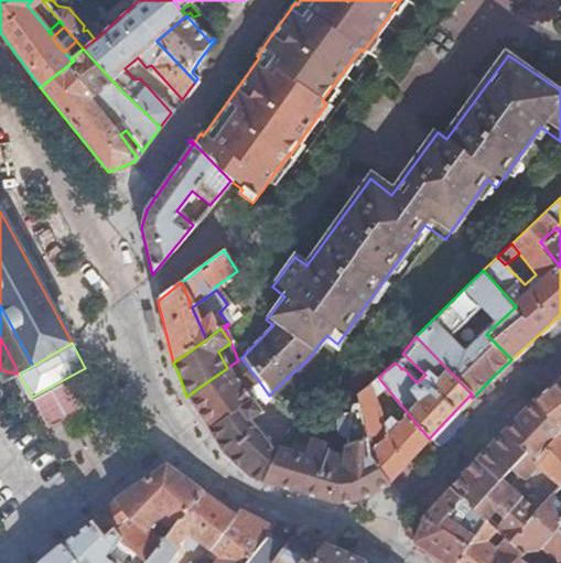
[(395,363),(402,354),(399,349),(391,356),(395,363)]
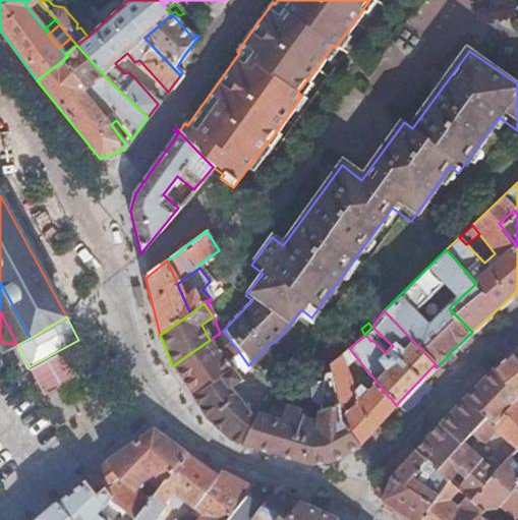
[(376,330),(371,327),(364,335),(368,338),(376,330)]
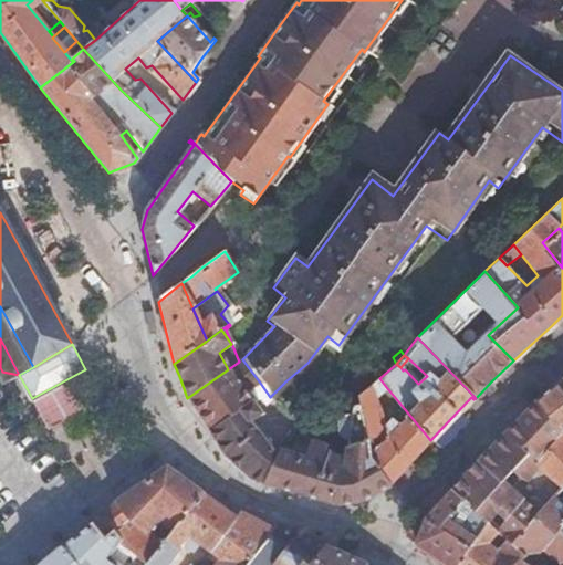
[(228,369),(187,398),(198,412),(209,430),(251,401),(254,405),(259,401),(262,406),(266,403),(271,397),(270,397),(260,383),(242,359),(239,362),(228,369)]
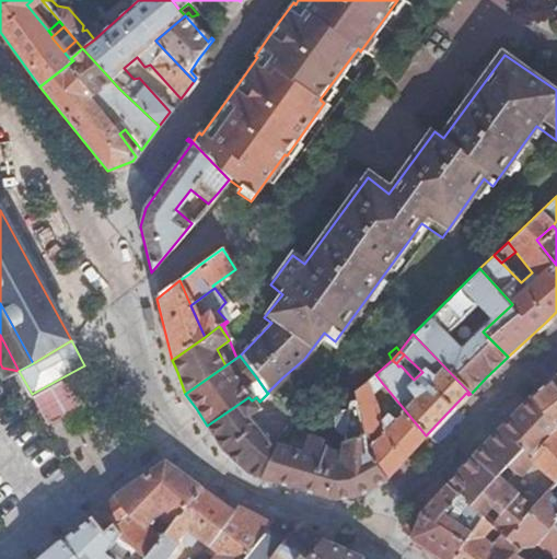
[(375,456),(385,479),(402,461),(426,435),(399,404),(395,408),(384,418),(373,391),(378,387),(383,384),(375,374),(355,392),(357,402),(359,405),(363,420),(368,433),(375,456)]
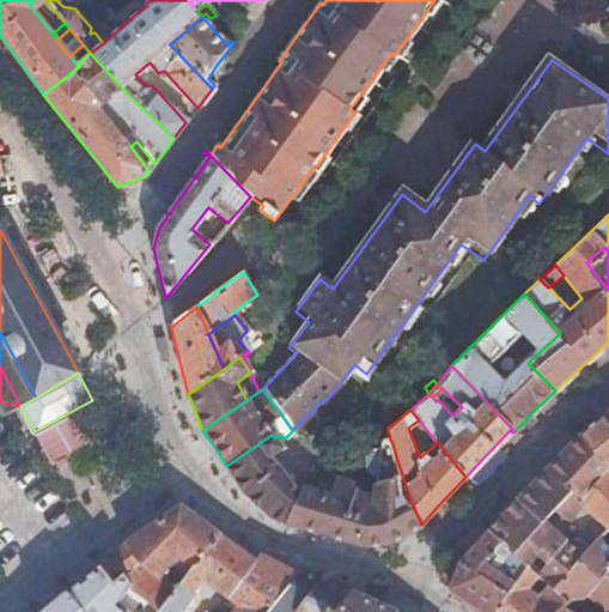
[(608,470),(608,467),(608,430),(600,419),(590,426),(579,436),(608,470)]
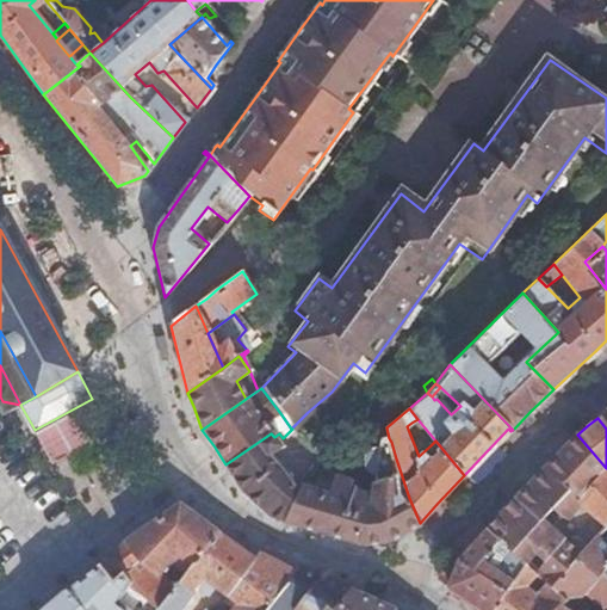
[(431,445),(435,441),(417,419),(412,423),(431,445)]
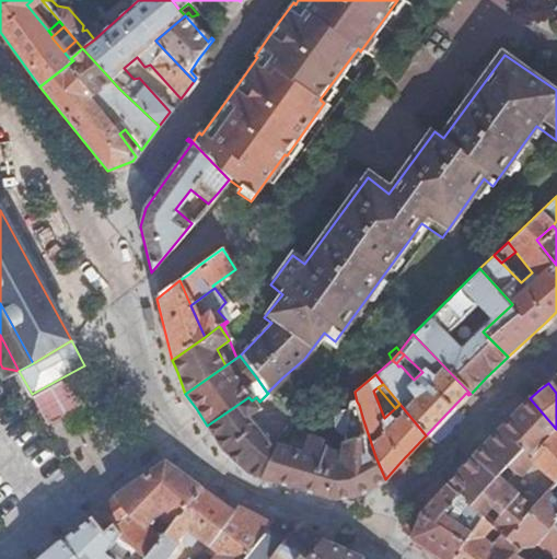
[(248,397),(207,426),(224,452),(229,456),(247,474),(259,478),(276,450),(248,419),(258,411),(255,407),(252,400),(248,397)]
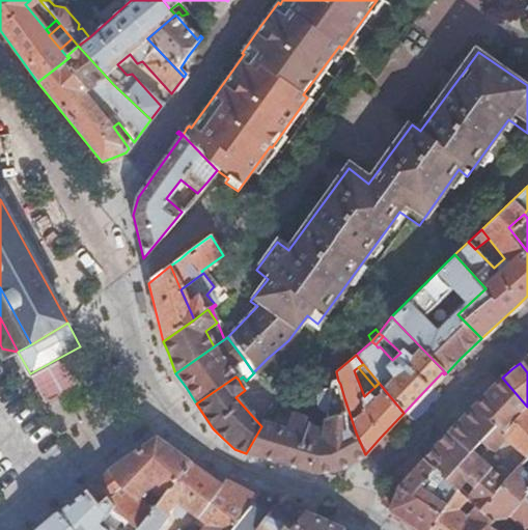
[(527,454),(527,405),(527,407),(502,378),(474,407),(447,433),(468,452),(470,450),(474,445),(478,442),(491,452),(503,440),(525,458),(527,454)]
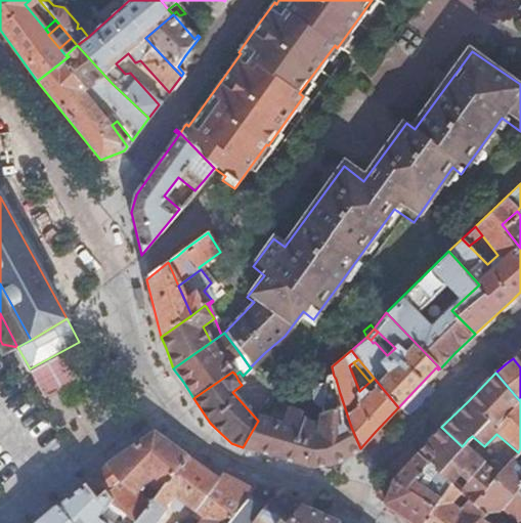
[(258,421),(243,447),(312,468),(335,465),(360,448),(351,427),(344,405),(340,393),(336,379),(334,376),(326,379),(323,384),(322,385),(321,385),(320,386),(318,387),(316,388),(315,389),(314,391),(313,392),(313,394),(312,397),(313,398),(313,400),(314,403),(315,404),(316,406),(318,407),(320,408),(320,413),(317,436),(302,432),(308,411),(301,409),(287,406),(280,423),(261,417),(258,421)]
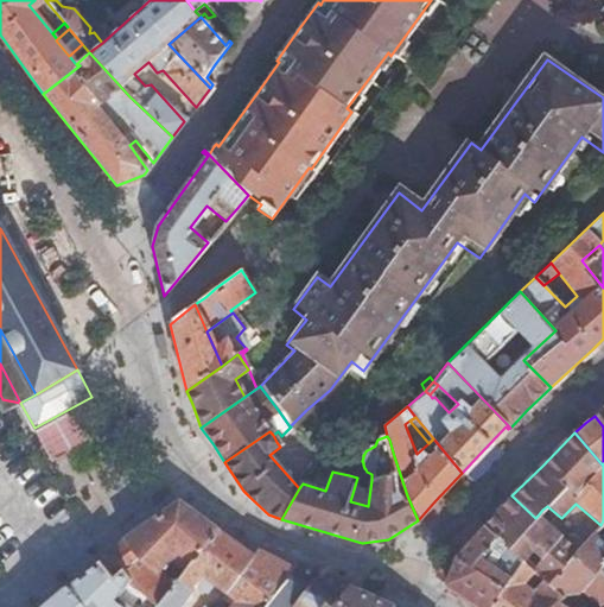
[(312,466),(303,484),(325,491),(332,472),(312,466)]
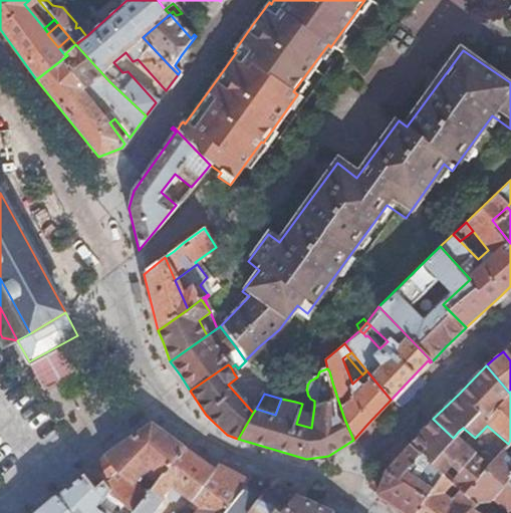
[(453,438),(433,419),(432,418),(421,429),(419,432),(410,445),(421,456),(429,464),(442,476),(451,484),(455,488),(460,493),(462,495),(484,470),(491,462),(481,452),(477,458),(455,436),(453,438)]
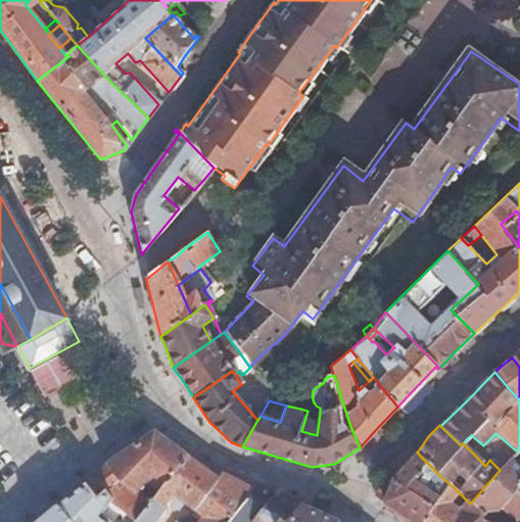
[(83,482),(84,484),(96,501),(103,493),(128,521),(134,521),(187,458),(153,431),(137,442),(83,482)]
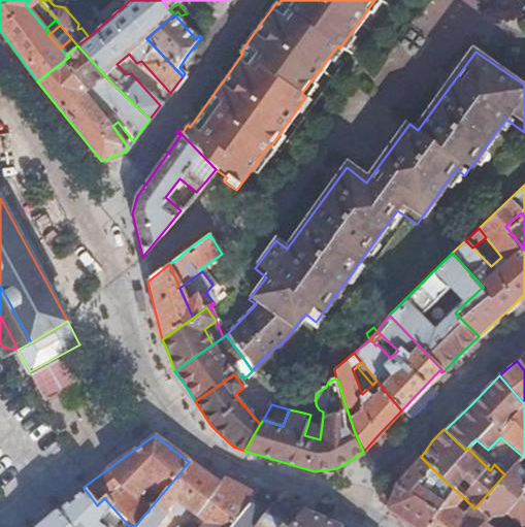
[(524,452),(522,456),(510,469),(504,474),(497,483),(514,498),(518,493),(524,484),(524,452)]
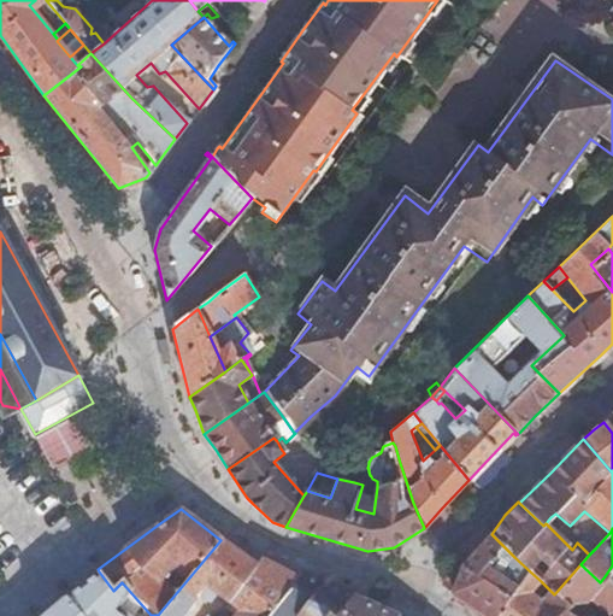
[(589,555),(595,549),(577,533),(572,538),(577,543),(589,555)]
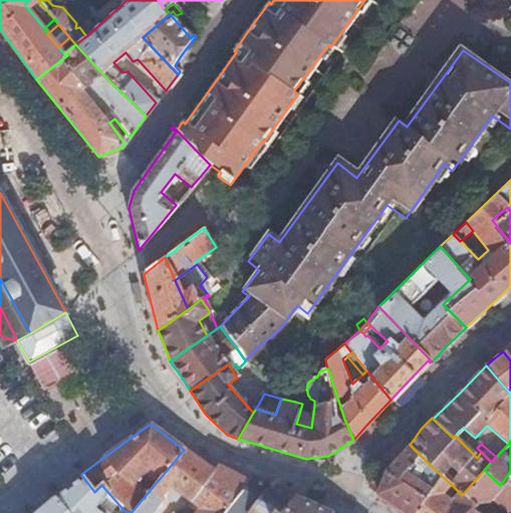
[(421,456),(410,445),(410,446),(390,467),(386,471),(375,495),(405,512),(414,512),(442,476),(429,464),(415,480),(405,472),(421,456)]
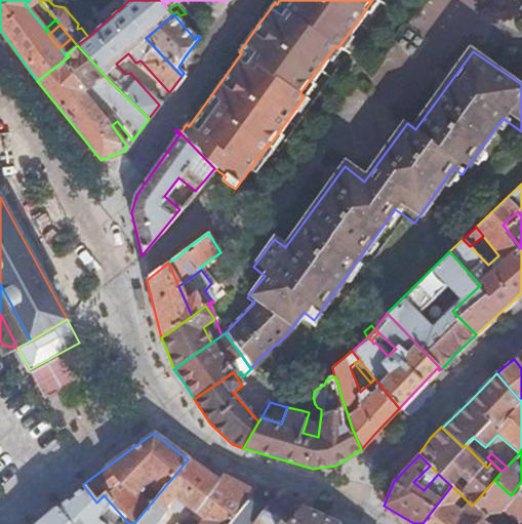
[(213,488),(218,481),(188,458),(188,459),(134,523),(155,523),(168,507),(174,498),(183,505),(193,513),(213,488)]
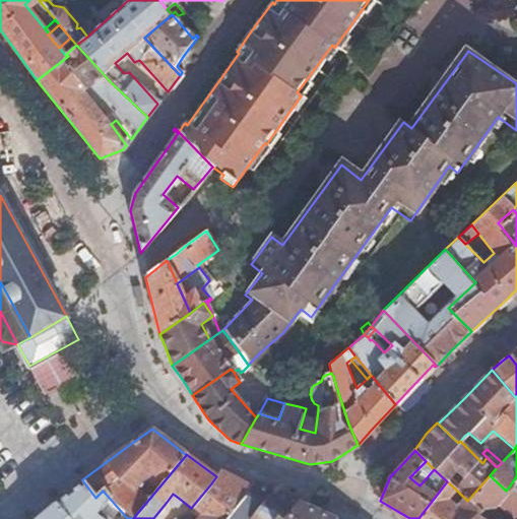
[(434,469),(426,461),(409,477),(419,485),(434,469)]
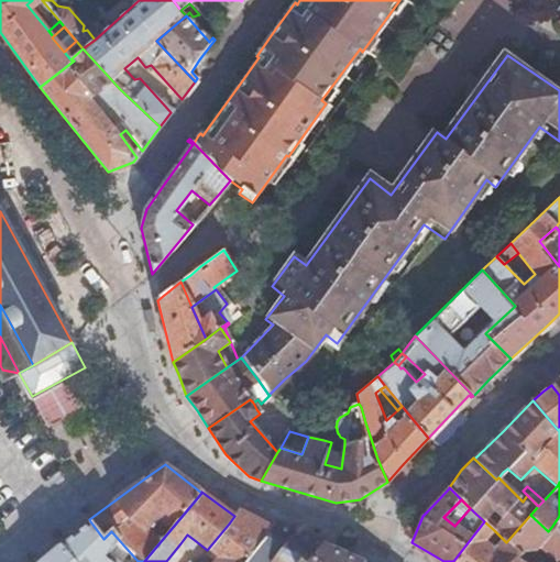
[(242,561),(264,536),(271,525),(252,516),(238,510),(234,516),(229,524),(207,550),(217,558),(213,561),(242,561)]
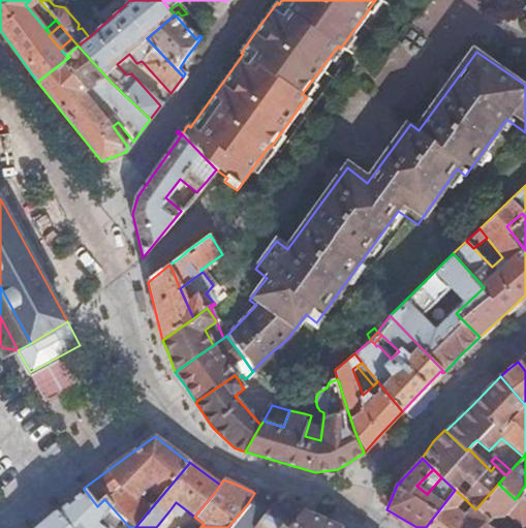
[(525,527),(525,500),(525,501),(519,494),(515,499),(498,484),(475,509),(488,521),(500,516),(503,513),(523,527),(490,527),(485,525),(481,527),(525,527)]
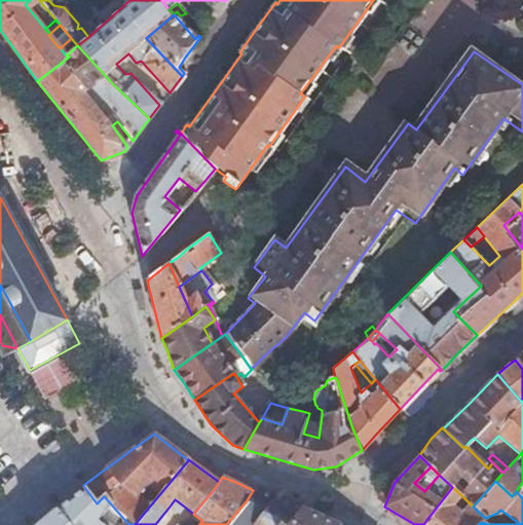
[(84,487),(55,511),(68,524),(128,524),(104,496),(97,503),(84,487)]
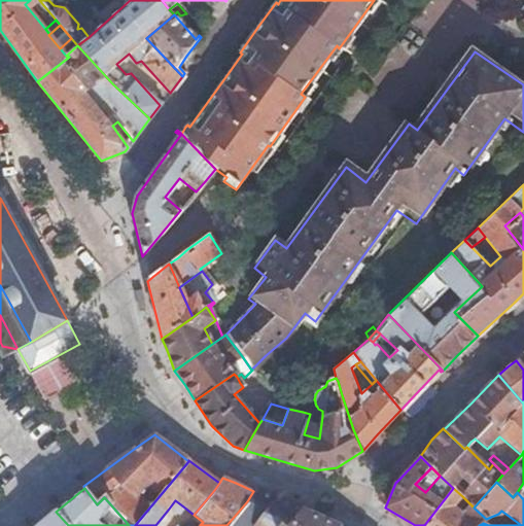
[(339,525),(321,517),(301,507),(289,502),(280,497),(269,493),(255,488),(253,491),(247,501),(226,525),(339,525)]
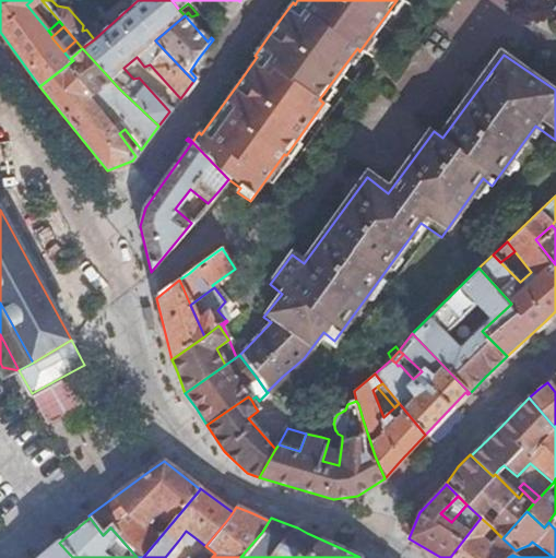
[(516,550),(503,538),(500,536),(496,541),(492,544),(488,541),(484,536),(491,526),(481,518),(450,557),(508,557),(512,555),(516,550)]
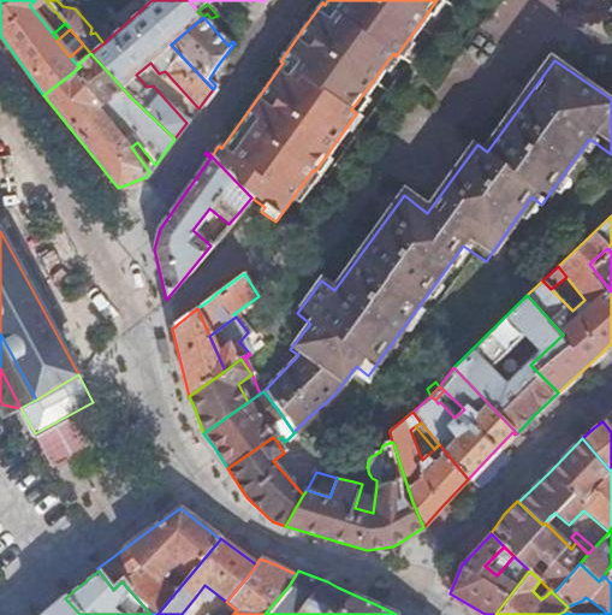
[(541,591),(545,585),(540,580),(533,591),(538,596),(541,591)]
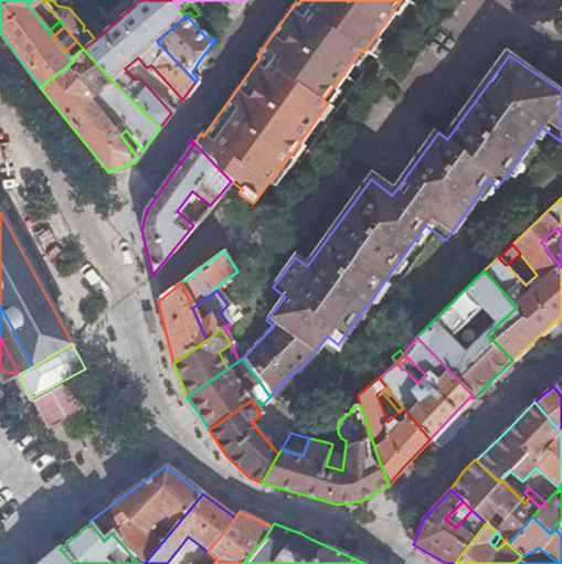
[(192,549),(197,543),(188,536),(181,545),(187,551),(192,549)]
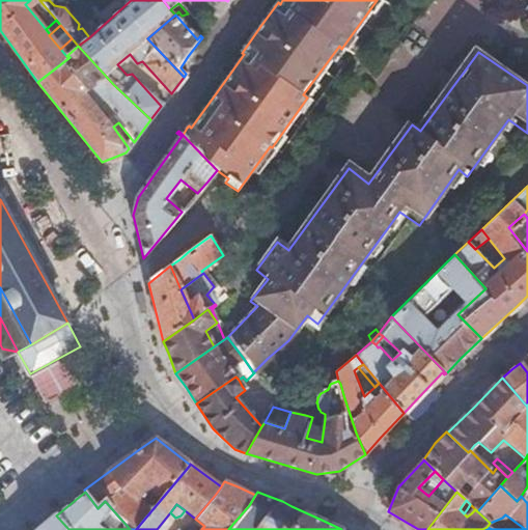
[(471,513),(475,509),(470,504),(467,509),(471,513)]
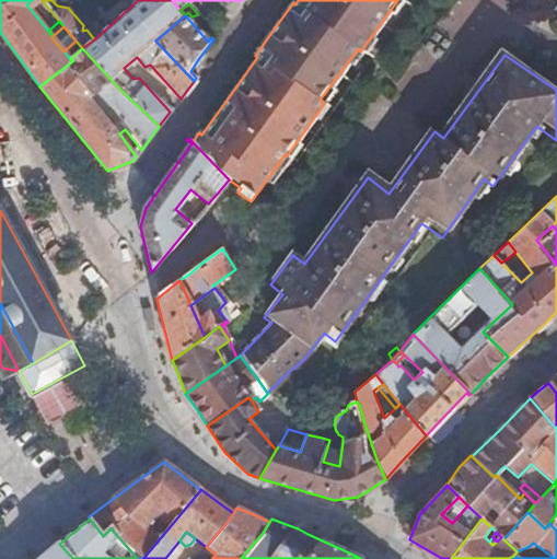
[(72,558),(59,544),(41,558),(72,558)]
